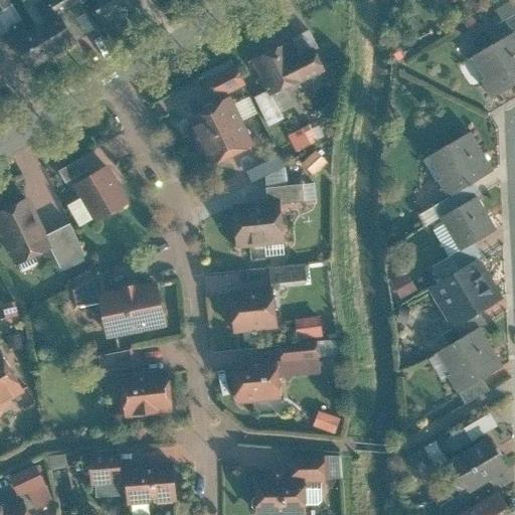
[(47,0),(55,12),(57,15),(83,0),(47,0)]
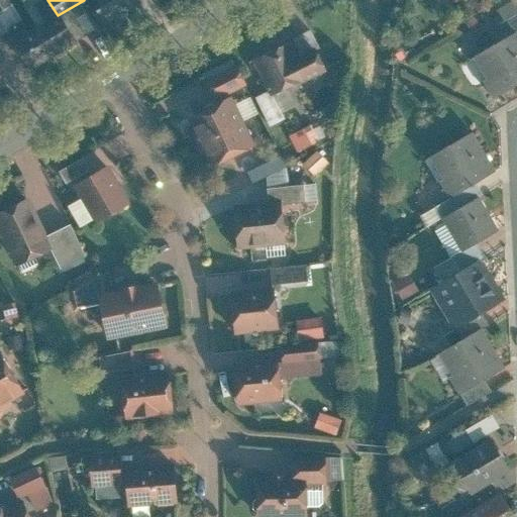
[(90,0),(105,23),(139,2),(138,0),(90,0)]
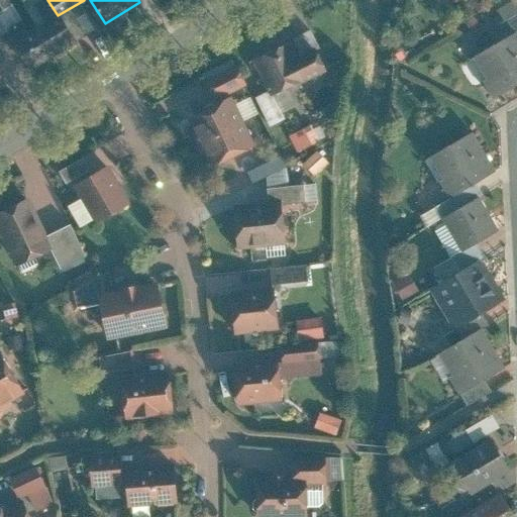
[(56,12),(33,26),(52,56),(75,41),(58,15),(56,12)]
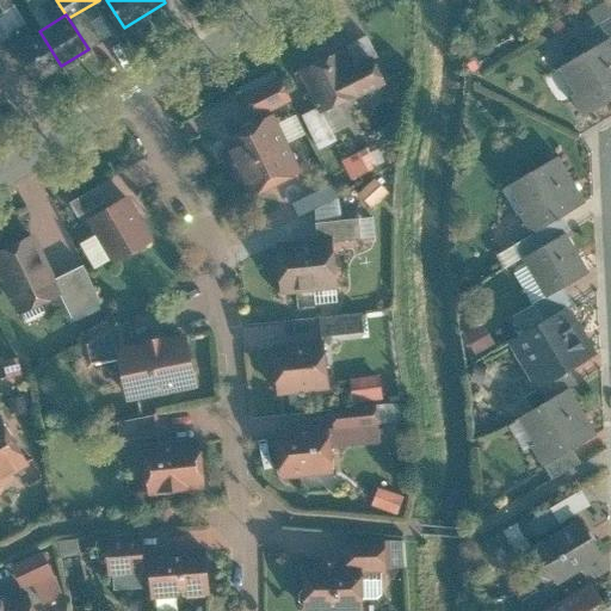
[(12,48),(34,82),(61,66),(39,31),(12,48)]
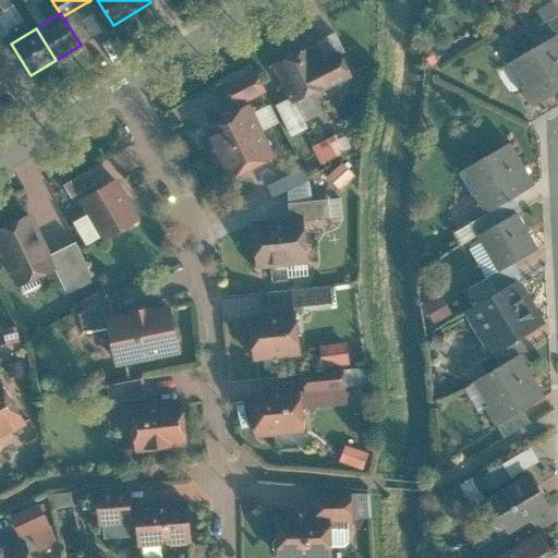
[(557,35),(557,34),(512,60),(525,84),(522,87),(533,106),(557,91),(557,35)]
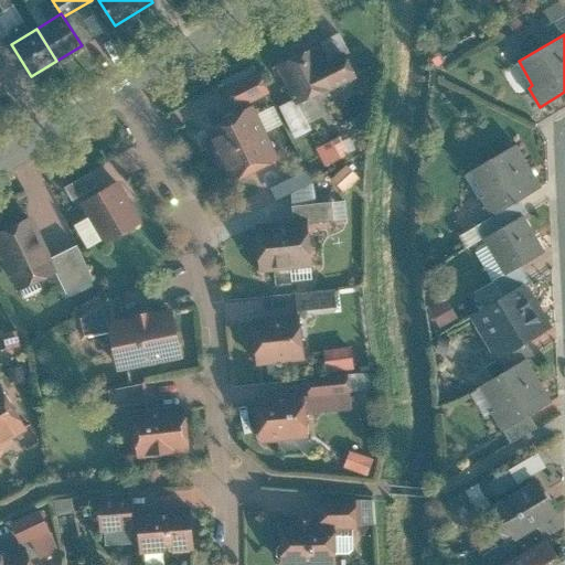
[(316,44),(276,65),(297,105),(356,74),(342,50),(323,60),(316,44)]
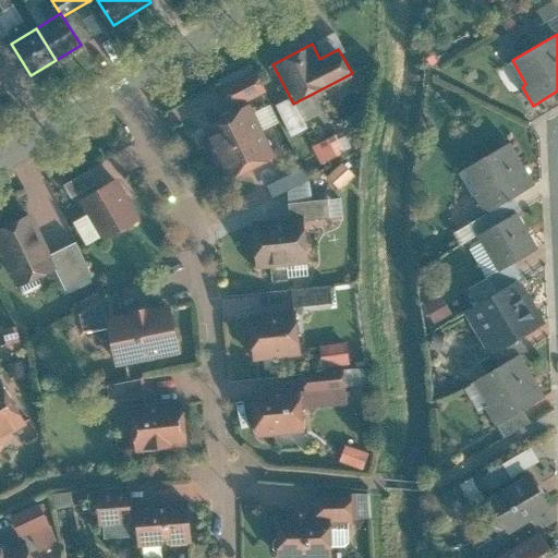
[(256,72),(223,89),(233,107),(266,89),(256,72)]
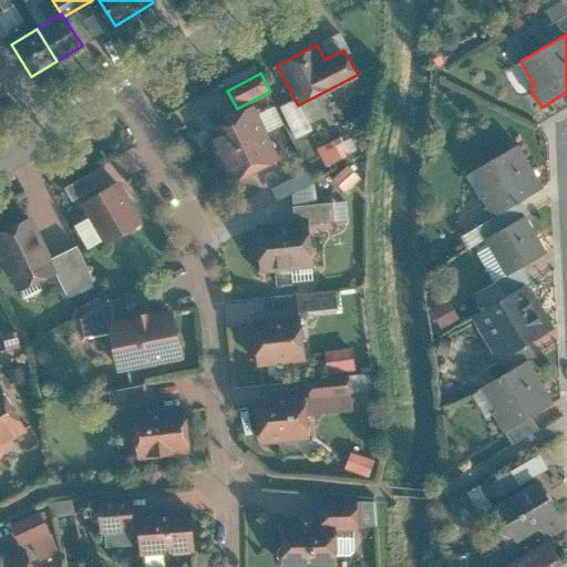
[(206,127),(219,154),(266,131),(253,105),(206,127)]
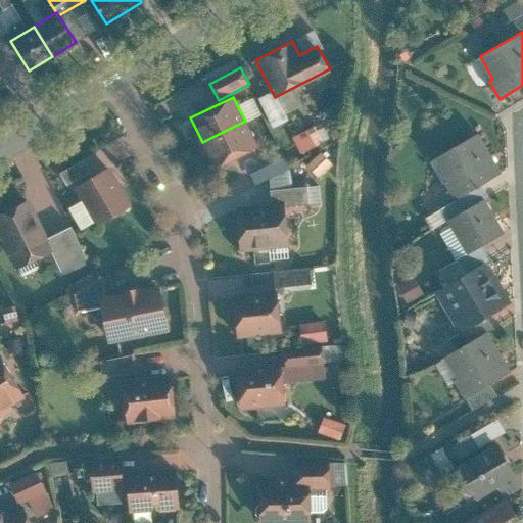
[(256,144),(245,121),(202,142),(214,164),(256,144)]
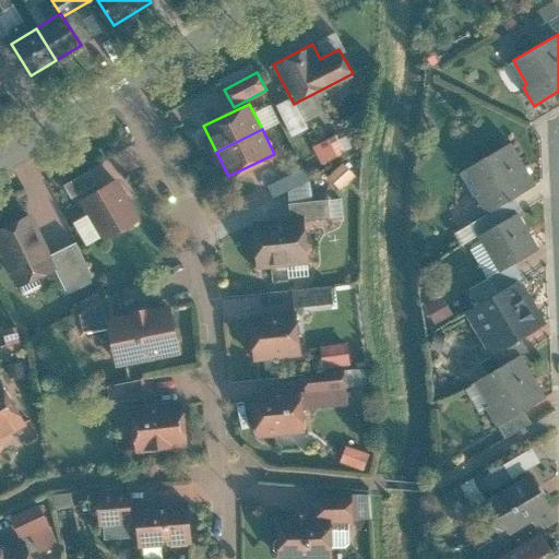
[(318,145),(326,161),(347,150),(339,134),(318,145)]
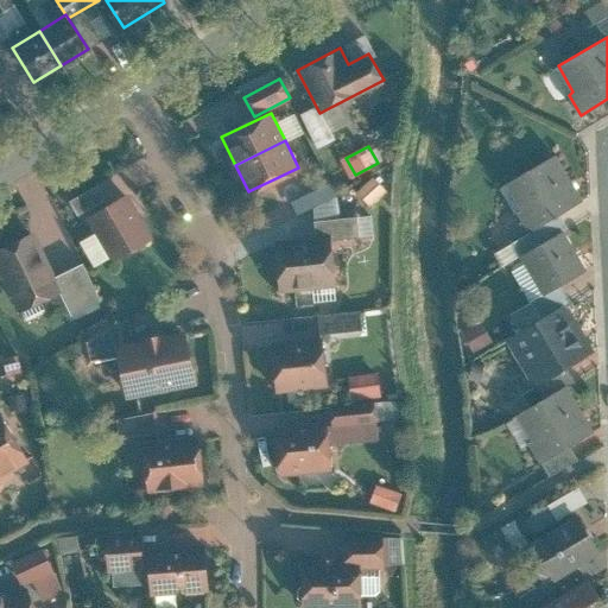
[(582,200),(556,154),(506,184),(520,210),(517,213),(529,232),(558,214),(582,200)]
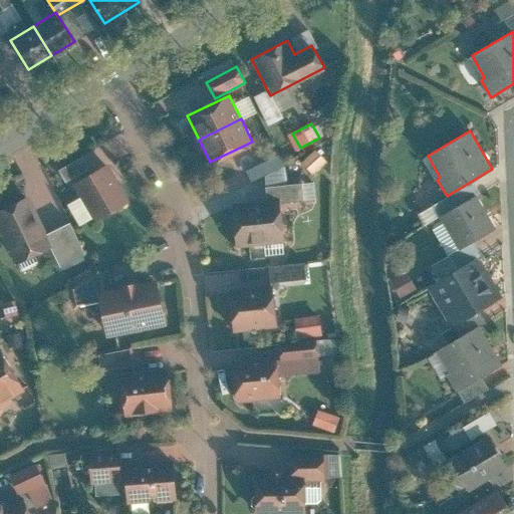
[(317,172),(331,160),(320,147),(306,159),(317,172)]
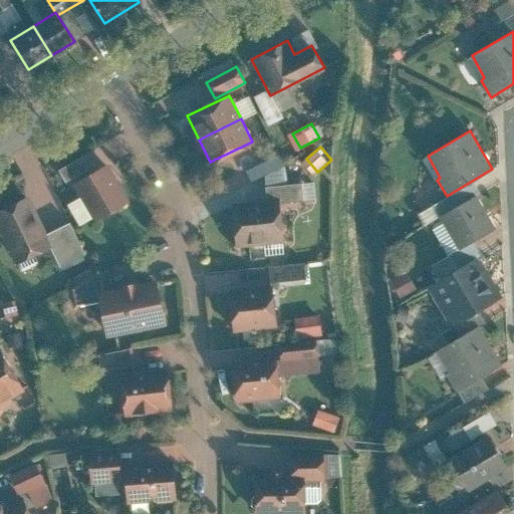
[(83,156),(57,171),(63,183),(90,168),(83,156)]
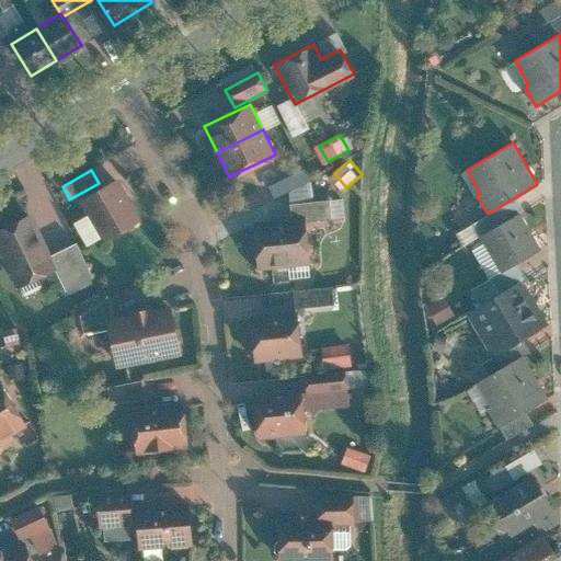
[(116,180),(79,201),(102,241),(139,219),(116,180)]
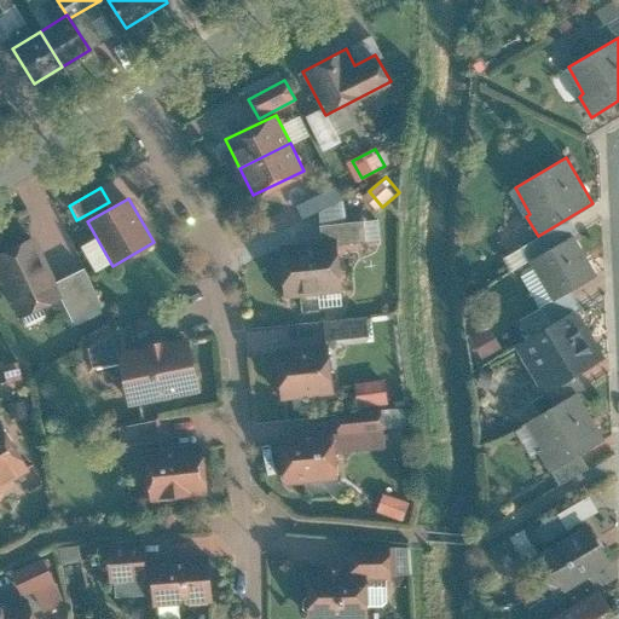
[(530,261),(574,236),(577,233),(568,218),(538,236),(521,246),(530,261)]
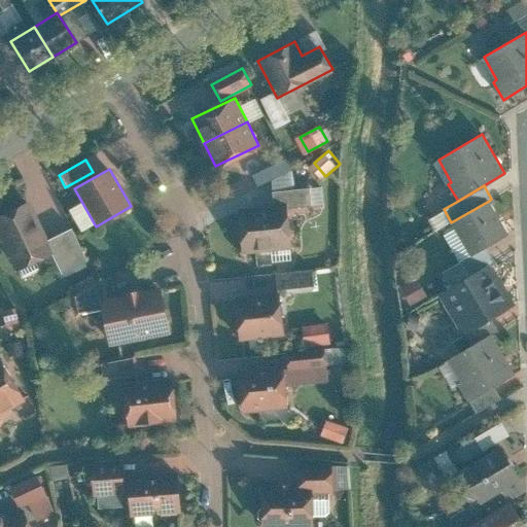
[(308,187),(273,190),(274,206),(309,203),(308,187)]
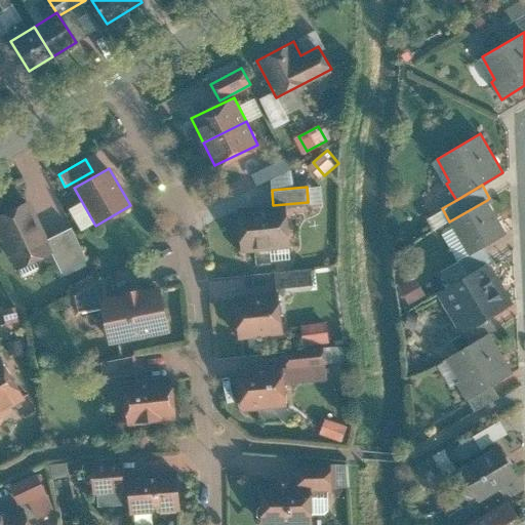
[(506,233),(487,200),(449,221),(469,254),(484,245),(506,233)]
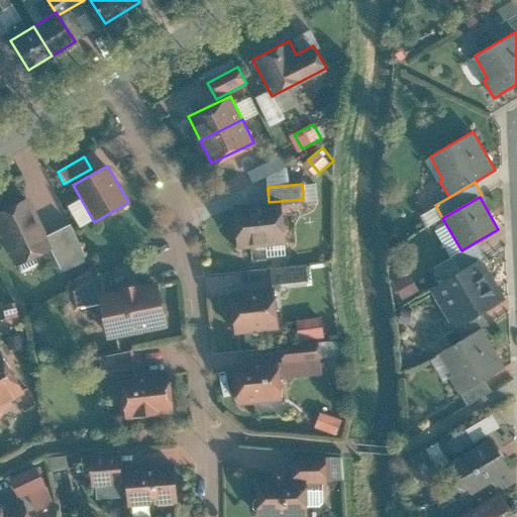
[(23,199),(0,211),(0,236),(15,266),(48,248),(23,199)]
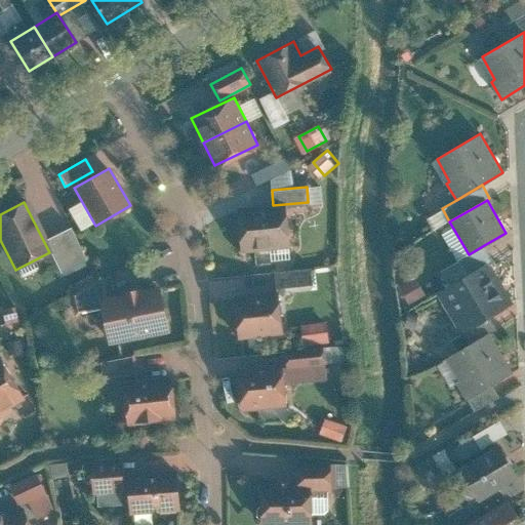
[(285,205),(237,210),(242,251),(289,246),(285,205)]
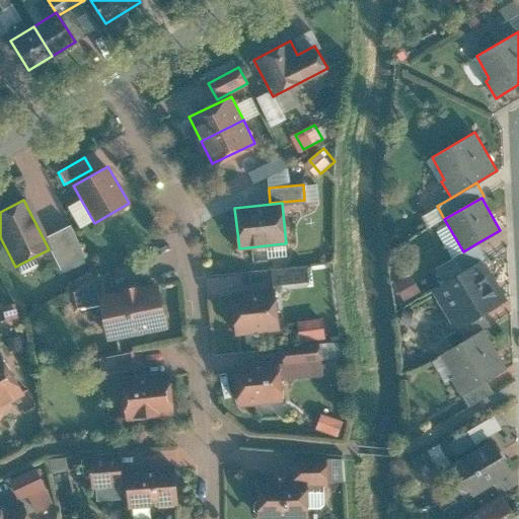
[(86,257),(68,225),(45,238),(63,271),(86,257)]
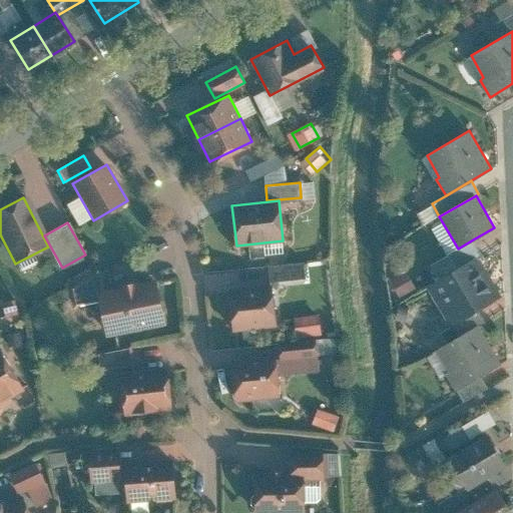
[(458,271),(478,259),(482,255),(473,239),(458,248),(449,253),(458,271)]
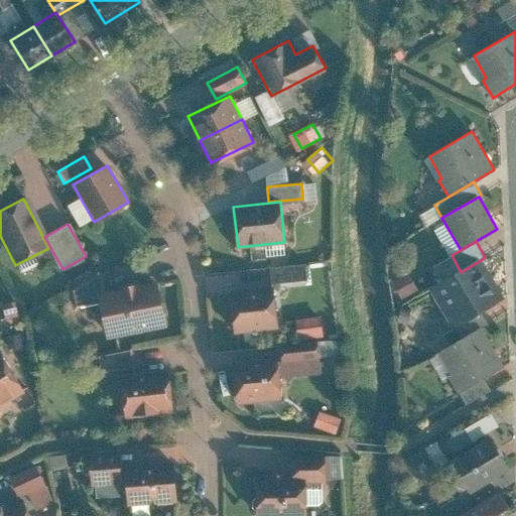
[(504,297),(481,260),(461,272),(430,291),(454,329),(457,327),(481,312),(504,297)]
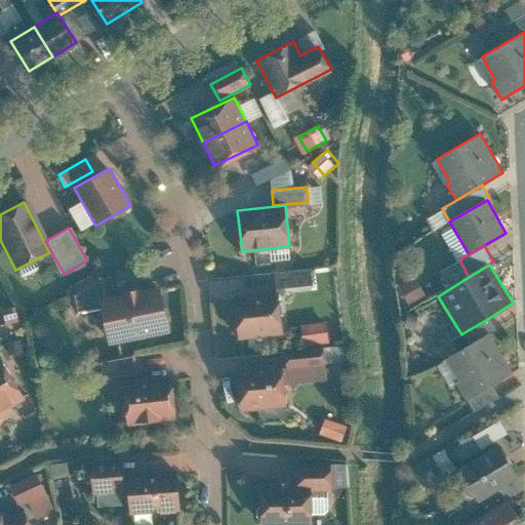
[(310,269),(274,273),(276,288),(312,284),(310,269)]
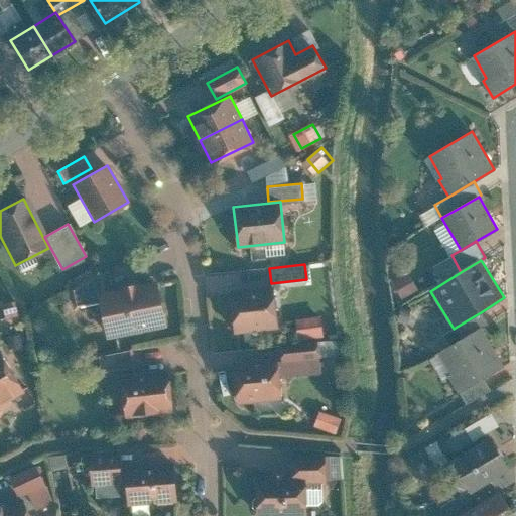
[(75,307),(99,303),(98,294),(105,292),(101,273),(72,290),(75,307)]
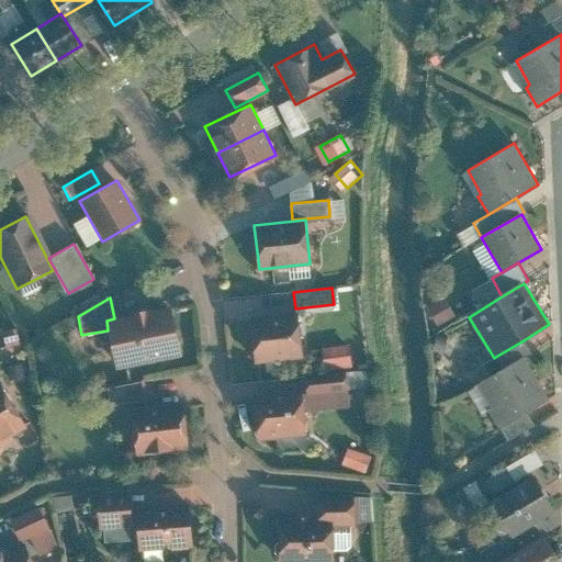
[(444,299),(428,307),(437,324),(452,316),(444,299)]
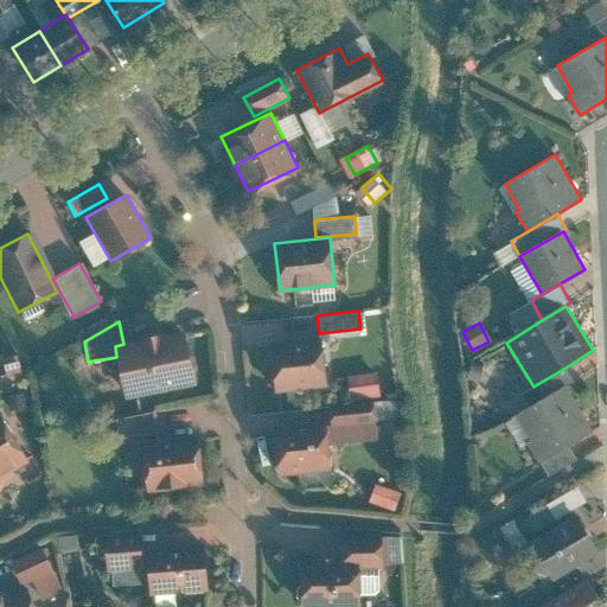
[(123,344),(115,346),(116,357),(123,398),(196,387),(186,333),(123,344)]
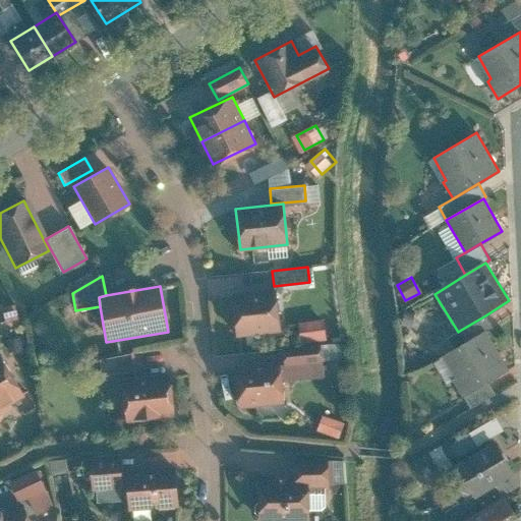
[(275,289),(232,294),(236,336),(279,332),(275,289)]
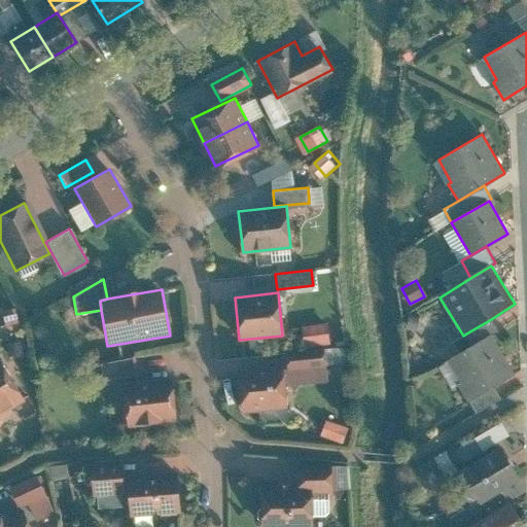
[(491,319),(466,334),(473,346),(491,336),(498,330),(491,319)]
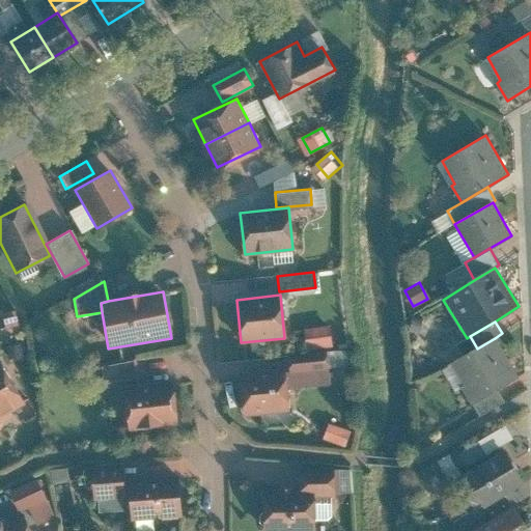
[(329,326),(305,329),(308,348),(332,345),(329,326)]
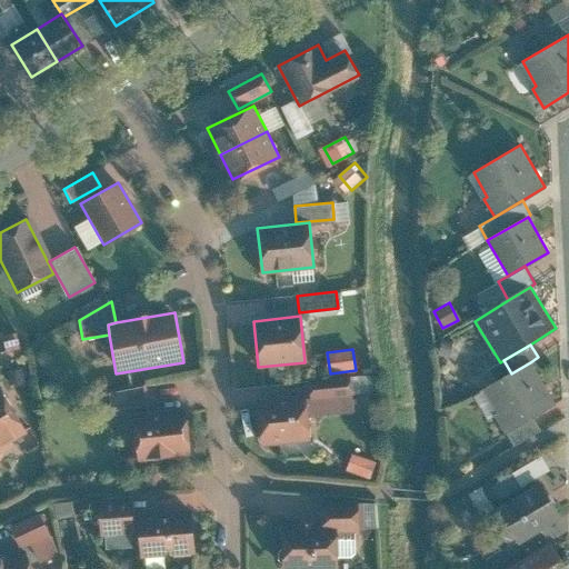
[(556,403),(530,362),(511,373),(483,390),(498,415),(496,417),(506,432),(533,417),(556,403)]
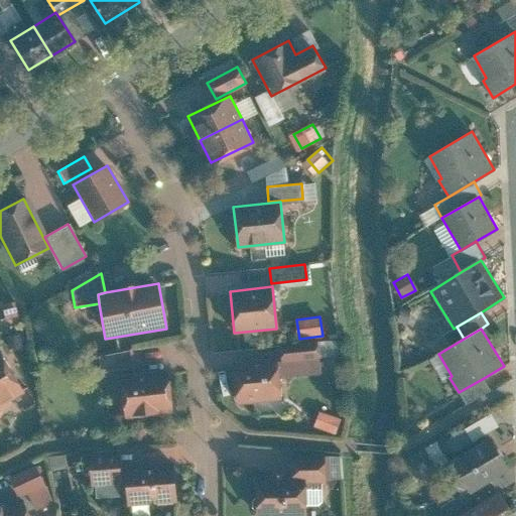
[(316,343),(280,347),(282,361),(317,357),(316,343)]
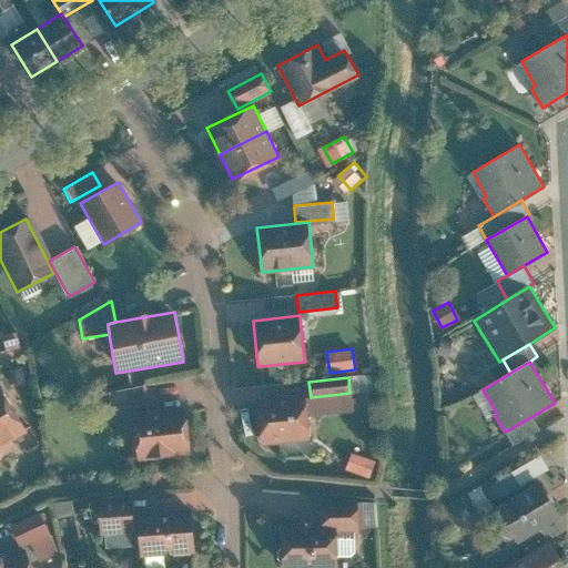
[(108,389),(110,407),(145,404),(143,386),(108,389)]
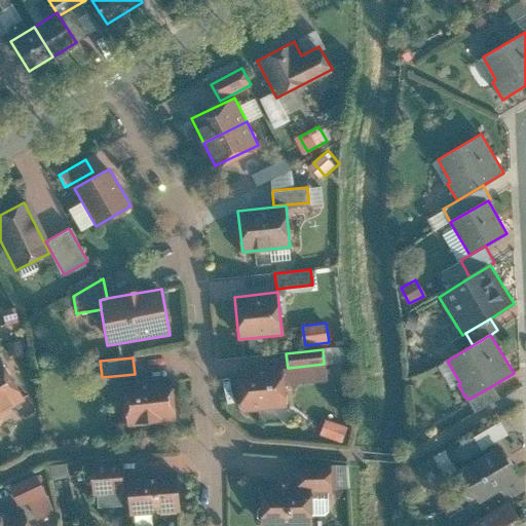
[(0,362),(0,414),(24,400),(0,362)]
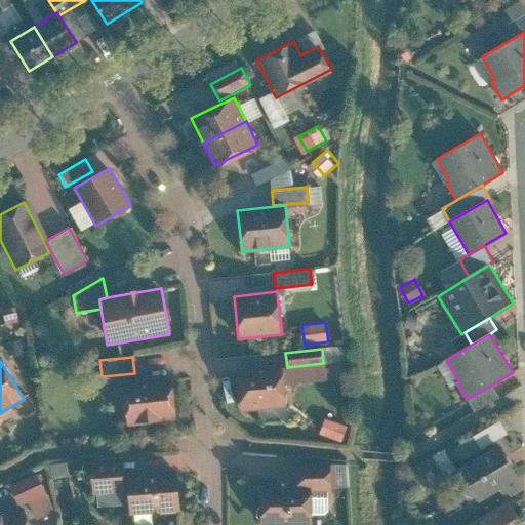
[(281,366),(237,370),(240,410),(284,406),(281,366)]
